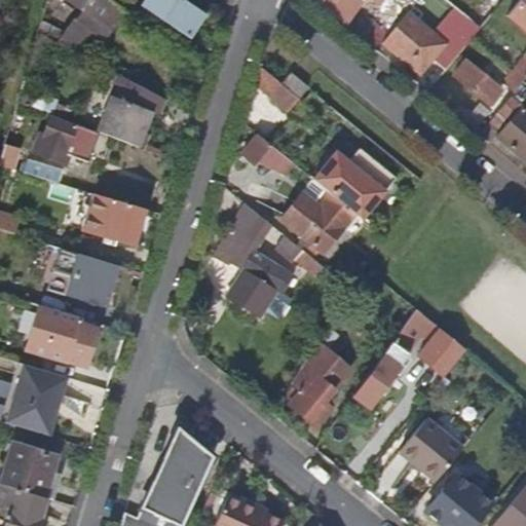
[(104,37),(124,8),(111,0),(81,0),(78,5),(83,8),(77,17),(96,31),(104,37)]
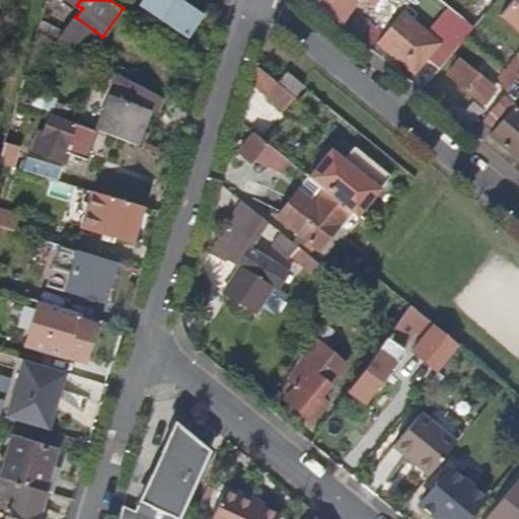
[(201,13),(181,0),(142,0),(140,4),(186,35),(201,13)]
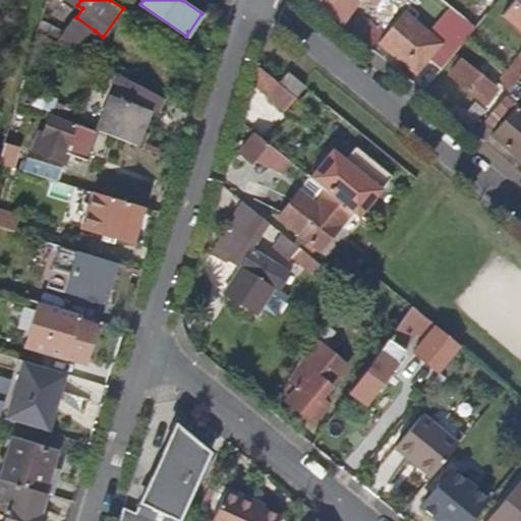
[(314,0),(344,24),(360,0),(314,0)]
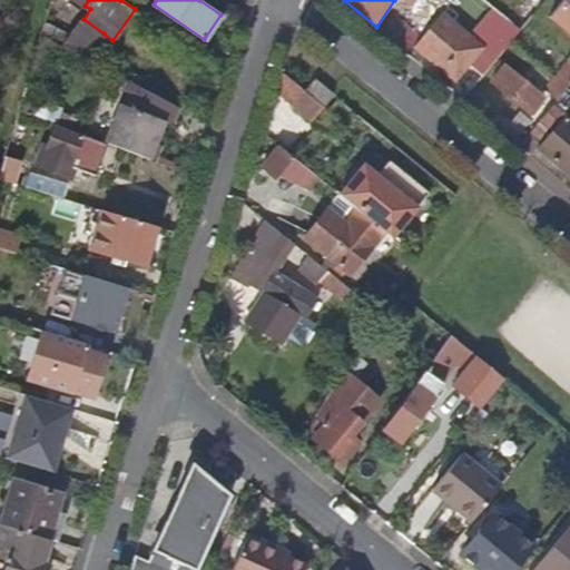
[(422,39),(442,15),(453,0),(435,0),(412,30),(422,39)]
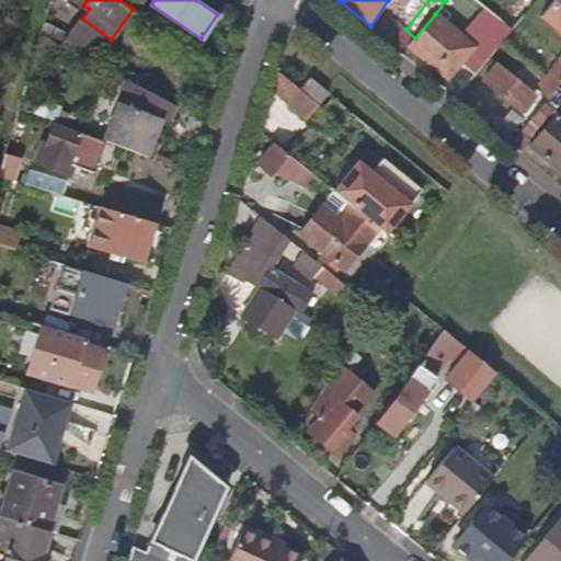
[(560,0),(558,0),(546,15),(560,27),(560,0)]
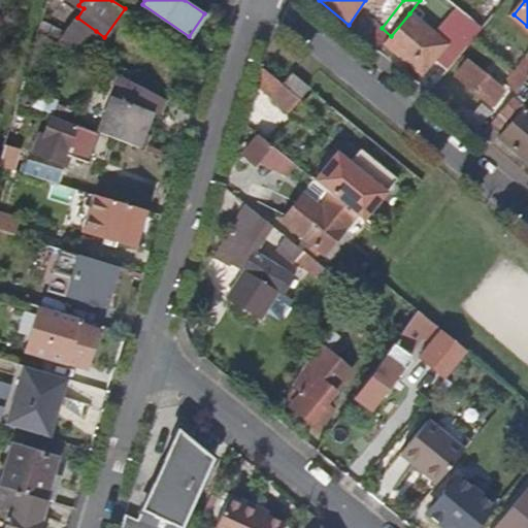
[(466,50),(495,14),(481,3),(453,38),(466,50)]
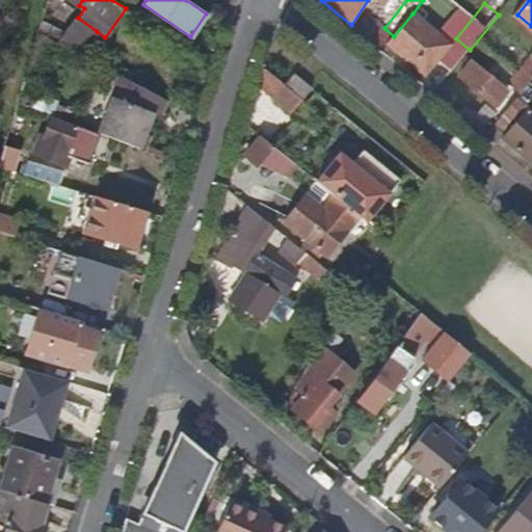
[(426,75),(451,46),(413,14),(394,36),(389,45),(426,75)]
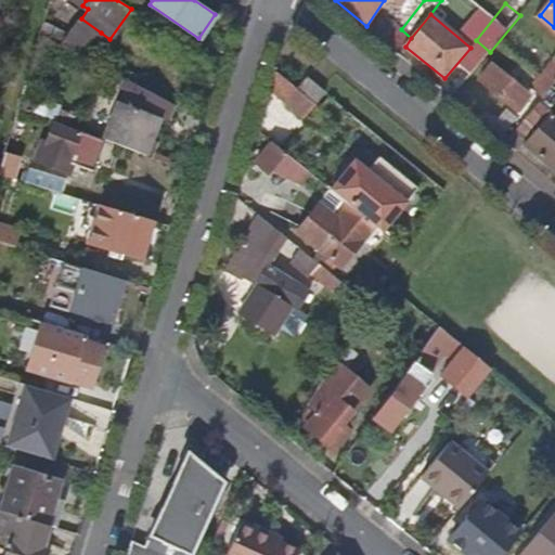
[(401,29),(386,17),(374,31),(399,53),(405,47),(411,38),(401,29)]
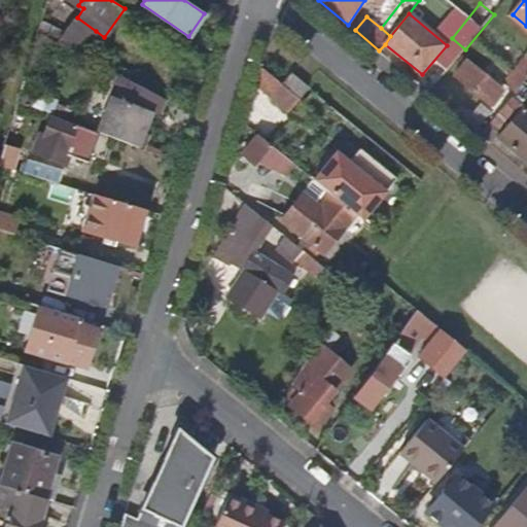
[(79,54),(96,31),(77,18),(68,31),(42,19),(38,32),(79,54)]
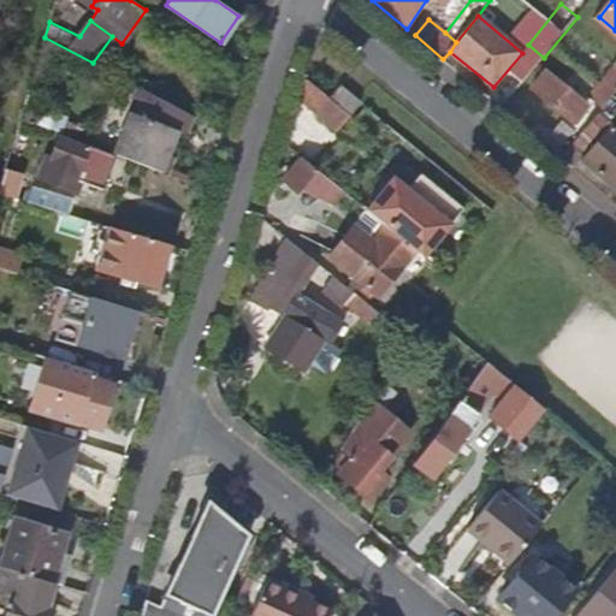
[(615,93),(615,64),(597,88),(610,100),(615,93)]
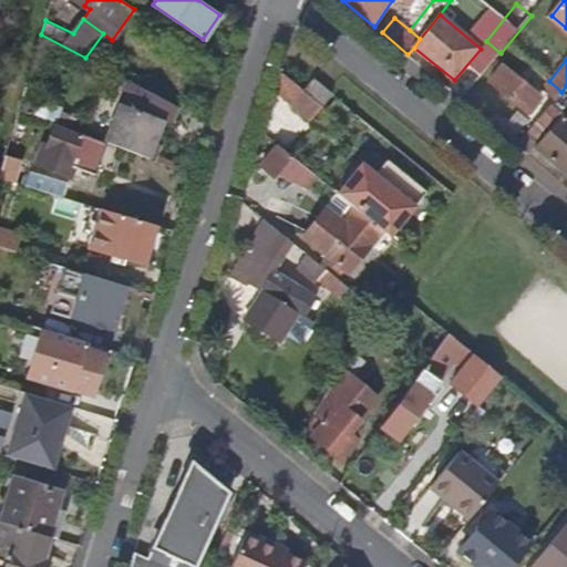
[(542,99),(503,66),(491,83),(529,114),(542,99)]
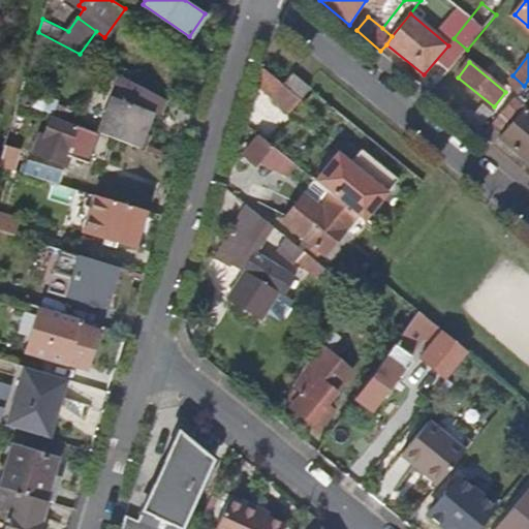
[(282,85),(260,67),(256,83),(290,112),(300,99),(282,85)]
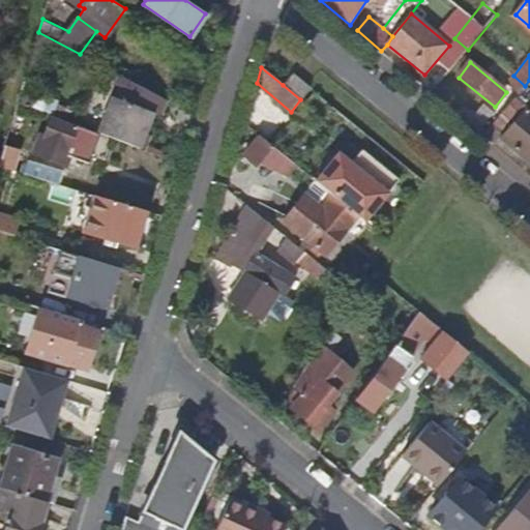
[(311,88),(292,74),(283,85),(300,99),(301,100),(311,88)]
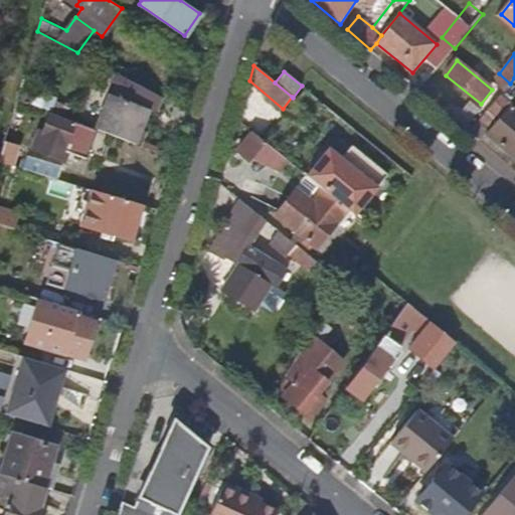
[(510,83),(499,73),(493,80),(505,91),(510,83)]
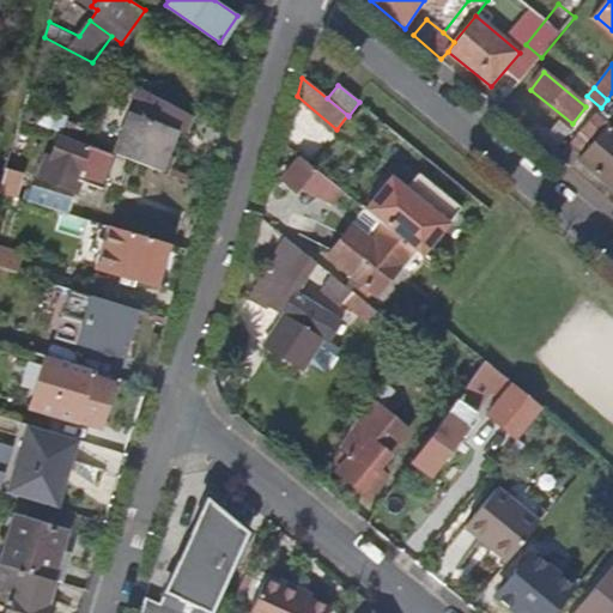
[(528,113),(509,97),(501,108),(519,122),(528,113)]
